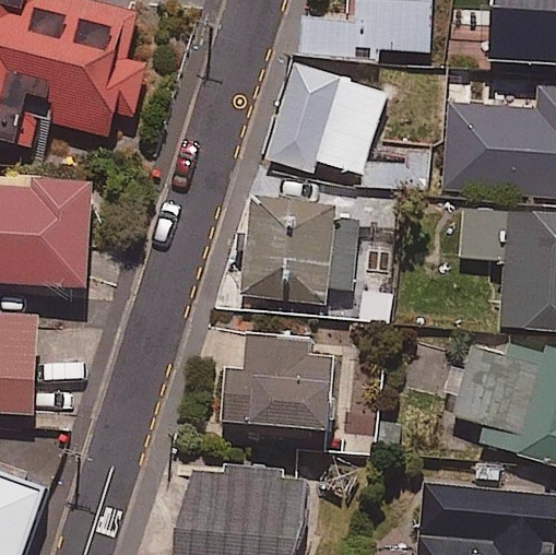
[(0,0),(0,148),(0,149),(14,94),(125,122),(152,19),(80,0),(0,0)]
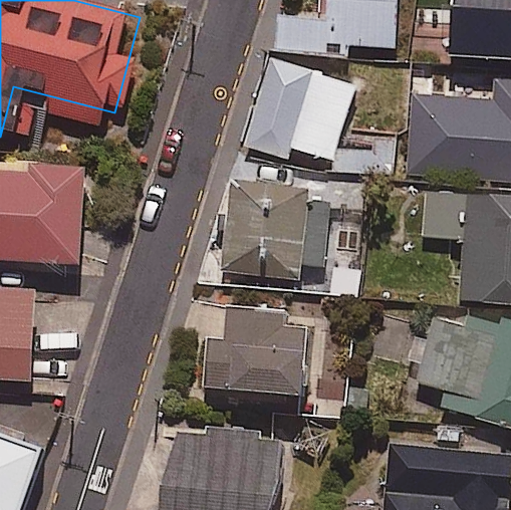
[(397,0),(319,0),(318,19),(278,16),(276,53),(347,57),(347,45),(394,47),(397,0)]
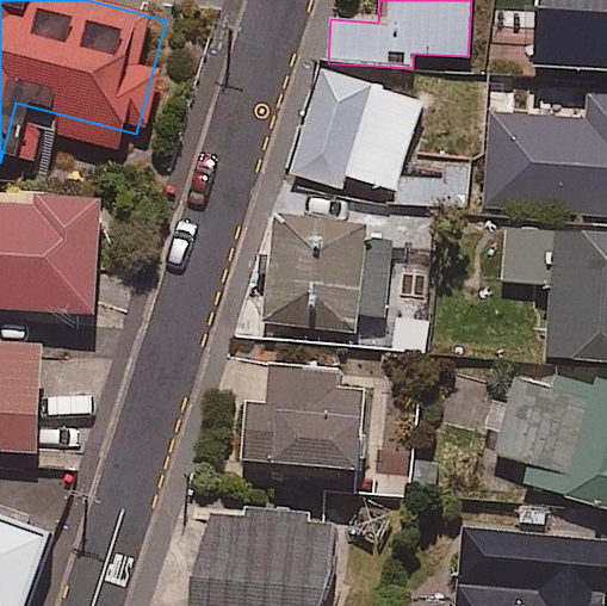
[(606,0),(521,0),(519,63),(606,68),(606,0)]
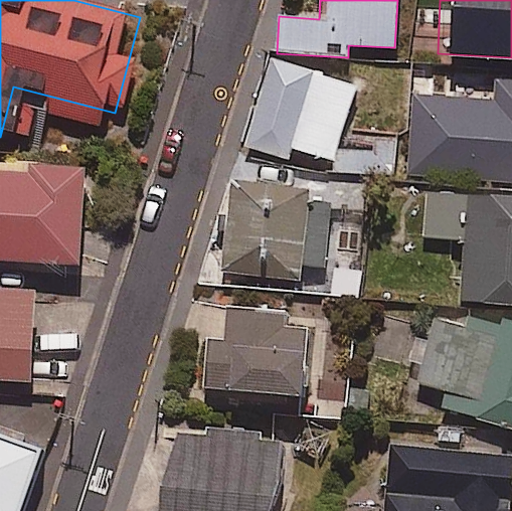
[(355,82),(270,60),(247,148),(289,159),(291,149),(335,160),(355,82)]
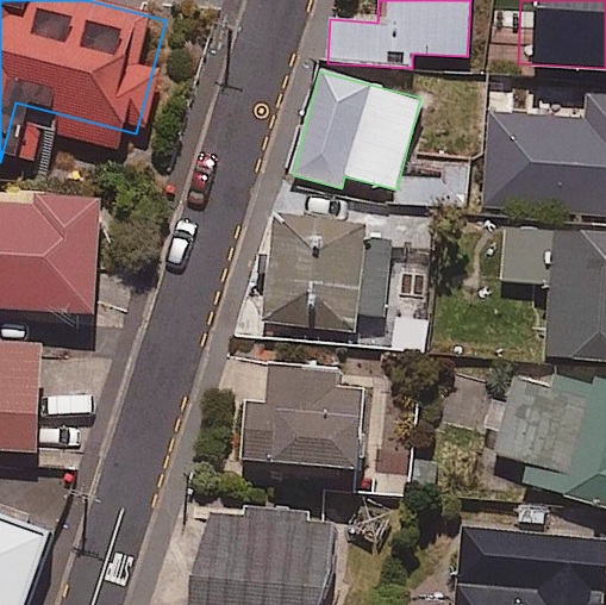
[(566,120),(569,89),(497,83),(491,153),(598,162),(594,205),(605,205),(605,124),(566,120)]
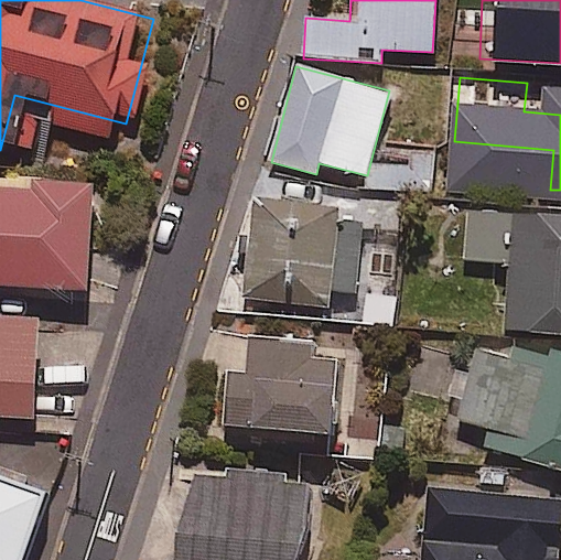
[(0,283),(84,287),(88,180),(30,176),(30,186),(0,185),(0,283)]
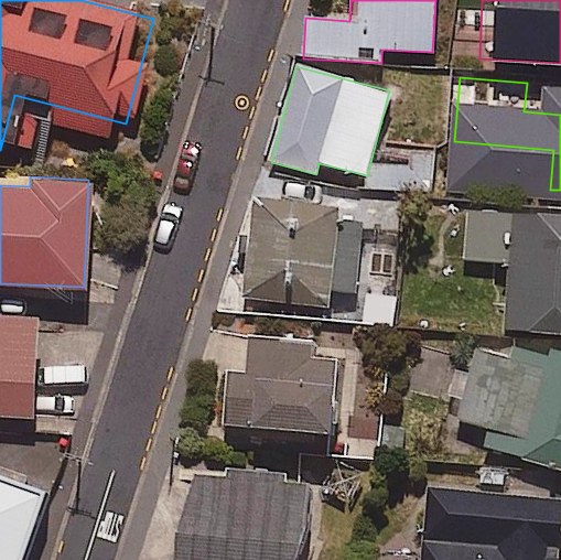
[(337,206),(252,198),(244,301),(331,310),(333,294),(358,297),(365,227),(335,225),(337,206)]
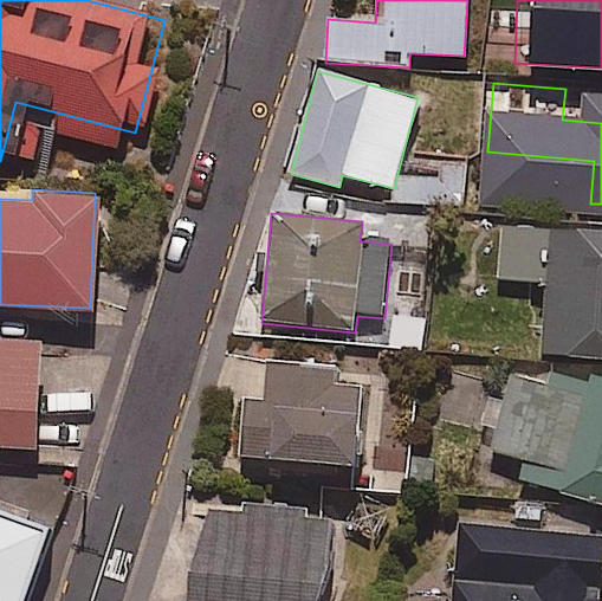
[(601,231),(502,224),(498,278),(547,282),(541,353),(601,357),(601,231)]
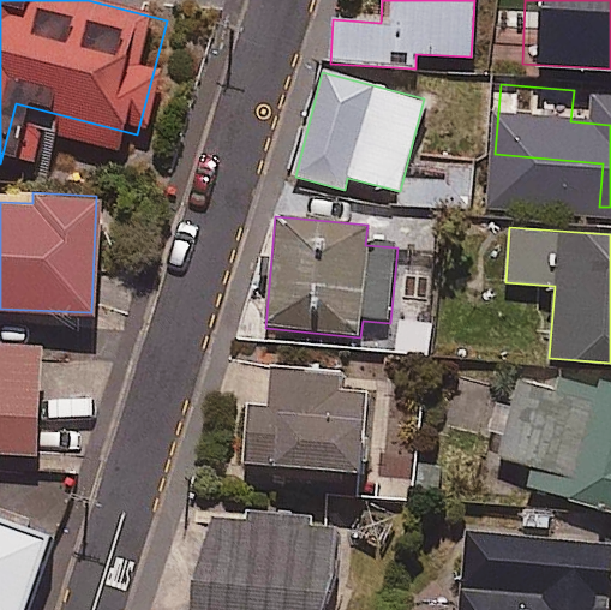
[(41,345),(0,341),(0,454),(31,456),(41,345)]
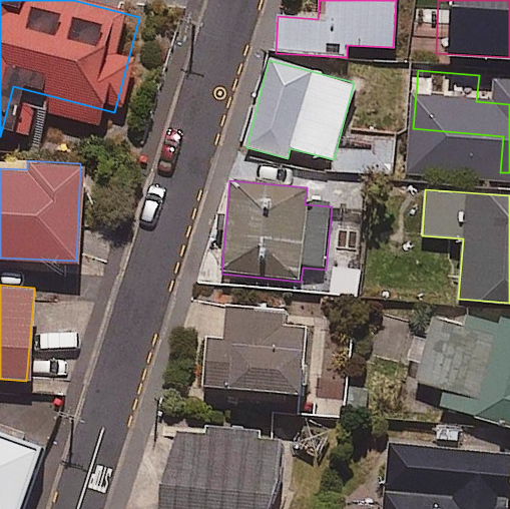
[(282,309),(224,306),(223,344),(205,343),(203,389),(308,393),(310,326),(282,325),(282,309)]
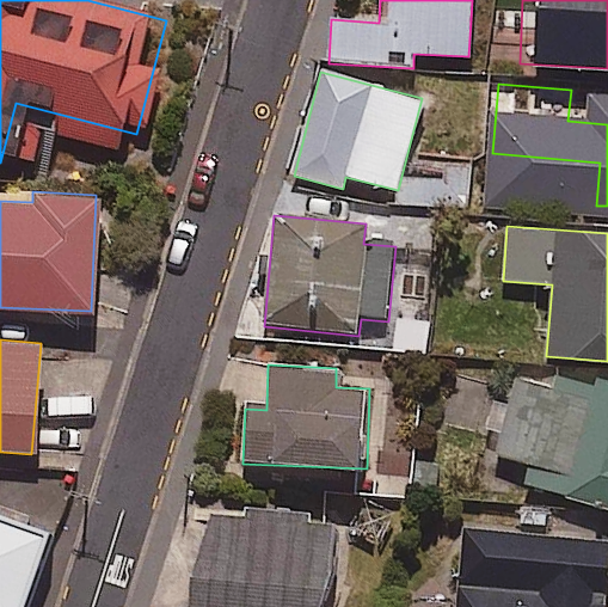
[(607,388),(516,369),(491,479),(607,506),(607,388)]
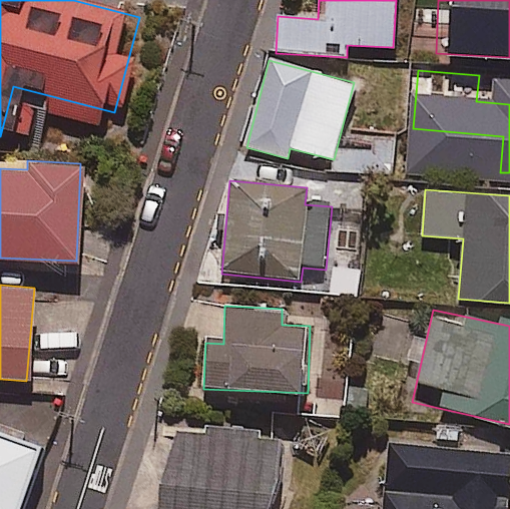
[(14,508),(38,444),(0,430),(0,508),(14,508)]
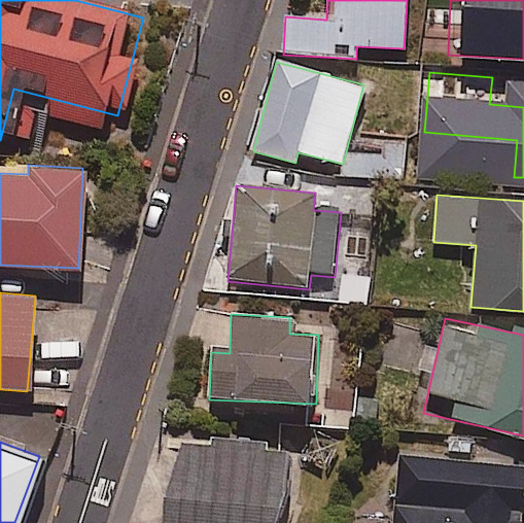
[(344,522),(347,514),(304,506),(139,489),(127,522),(344,522)]
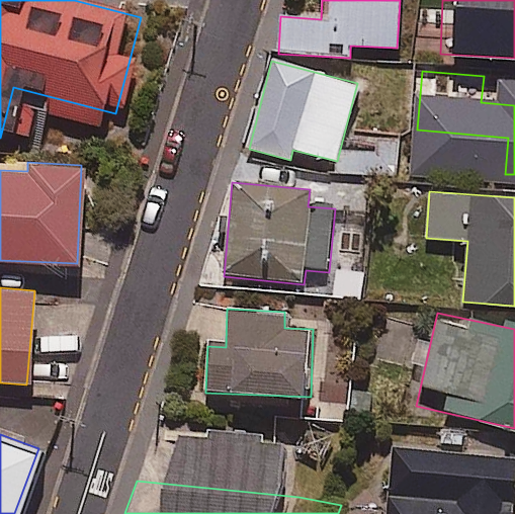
[(365,513),(341,505),(338,513),(365,513)]
